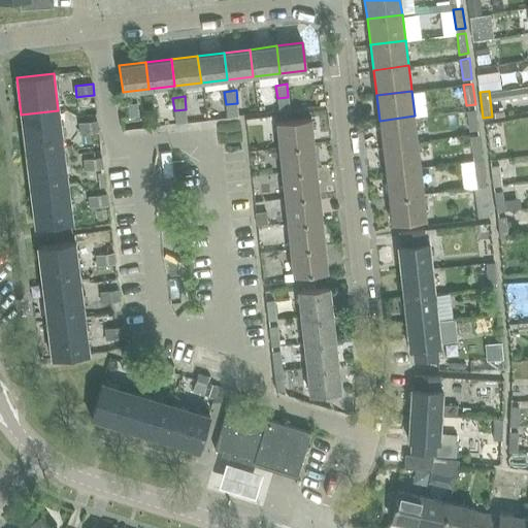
[(278,111),(290,109),(288,97),(277,98),(278,111)]
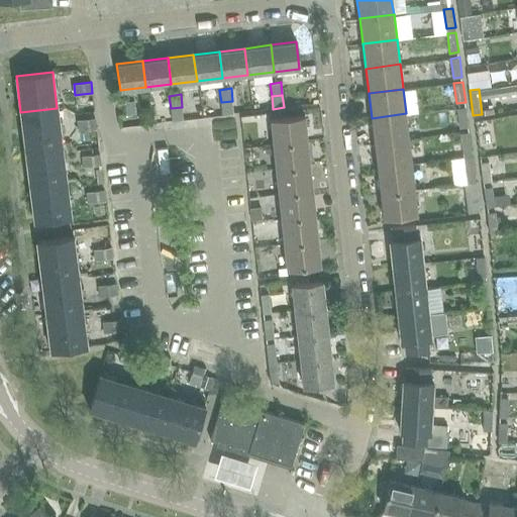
[(124,102),(125,114),(136,113),(134,101),(124,102)]
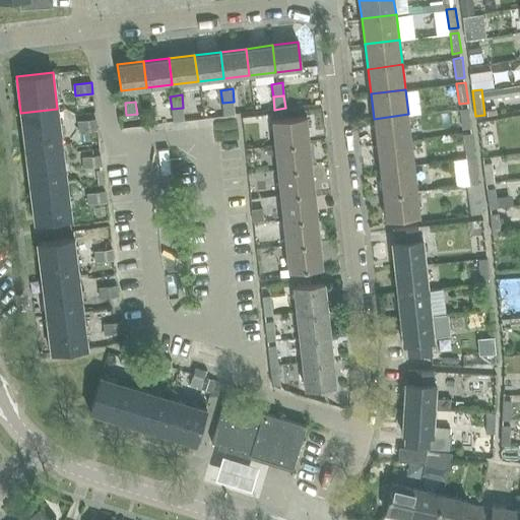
[(234,102),(222,103),(224,116),(236,115),(234,102)]
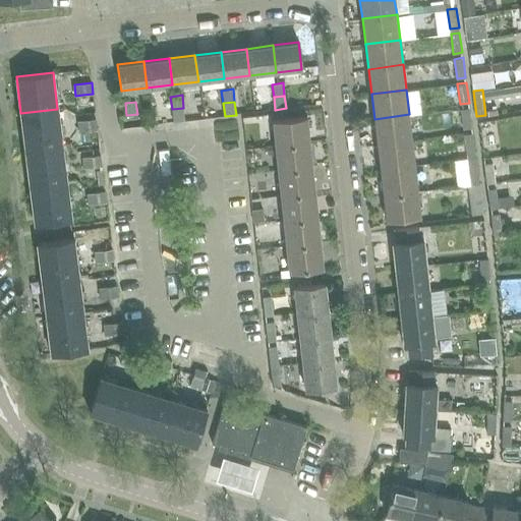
[(183,108),(172,109),(174,122),(185,121),(183,108)]
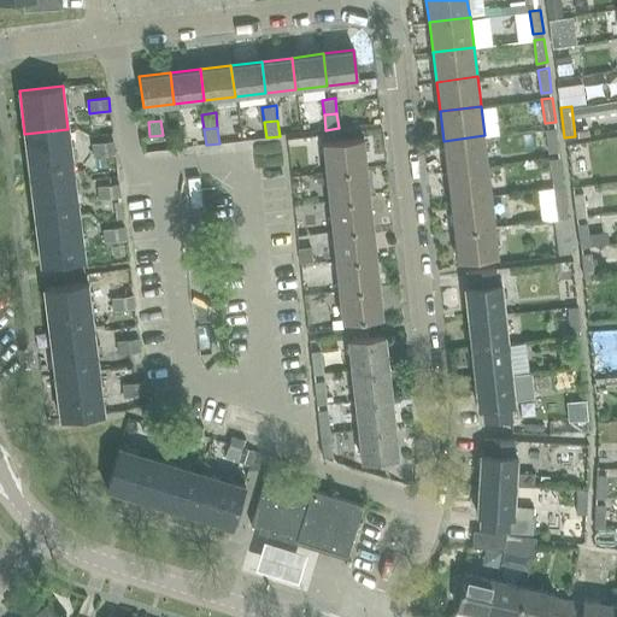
[(559,151),(556,128),(545,129),(548,153),(559,151)]
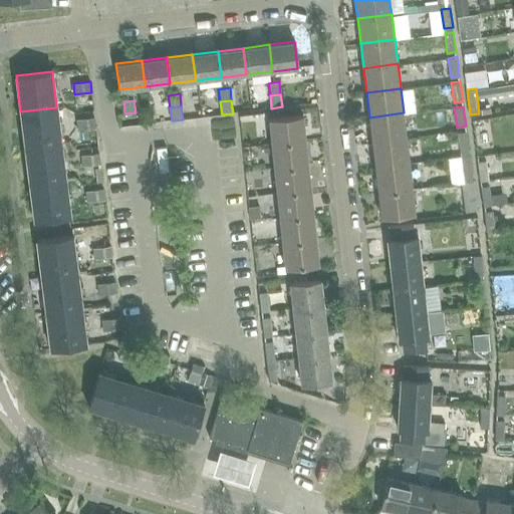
[(20,111),(25,148),(61,143),(56,107),(20,111)]
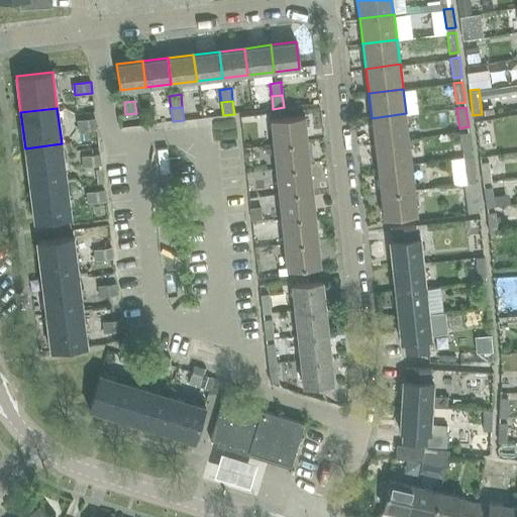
[(271,113),(271,120),(273,144),(274,144),(307,141),(304,116),(286,118),(285,112),(271,113)]
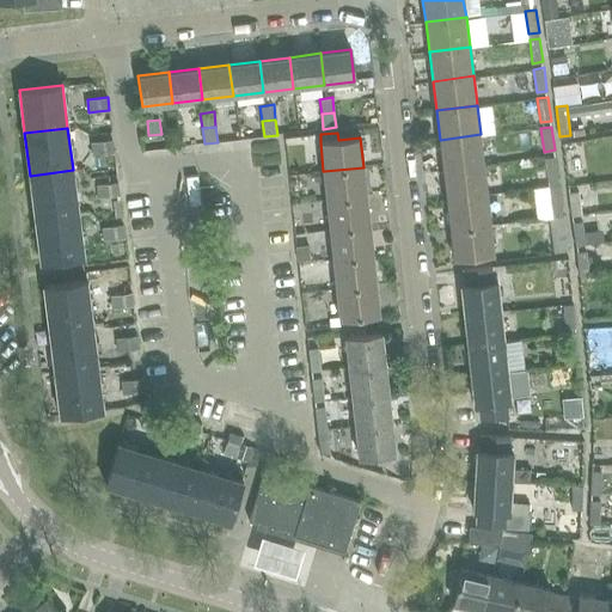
[(444,170),(484,164),(481,134),(440,140),(444,170)]
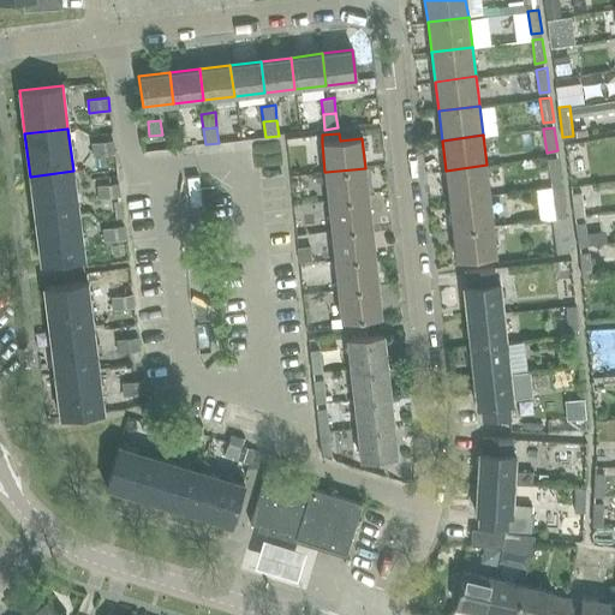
[(113,139),(103,141),(93,142),(95,156),(115,154),(113,139)]
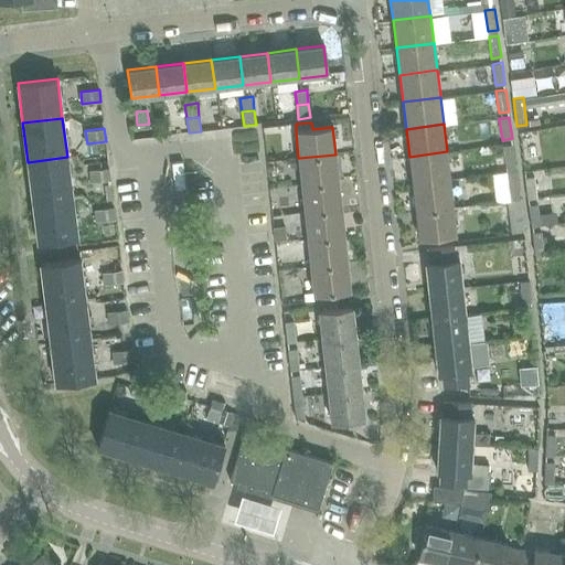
[(503,146),(507,172),(518,170),(514,145),(503,146)]
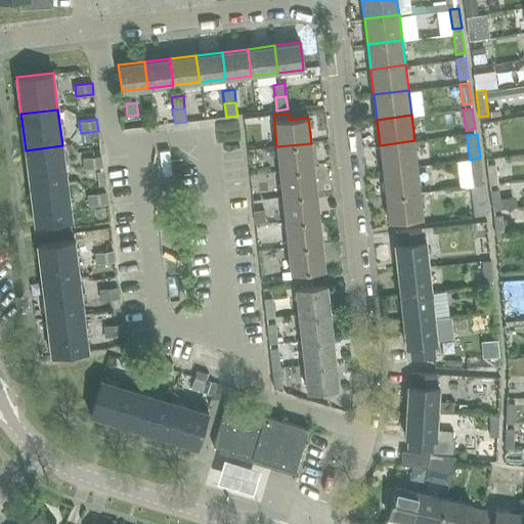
[(418,166),(415,140),(380,145),(383,170),(418,166)]
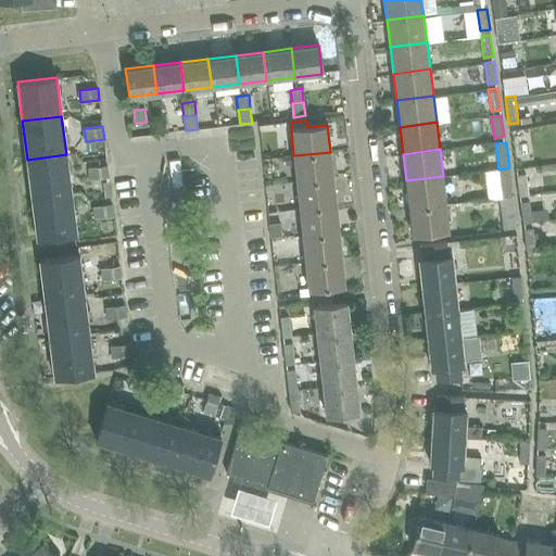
[(333,178),(330,152),(294,155),(293,155),(285,156),(286,165),(294,164),(297,182),(333,178)]
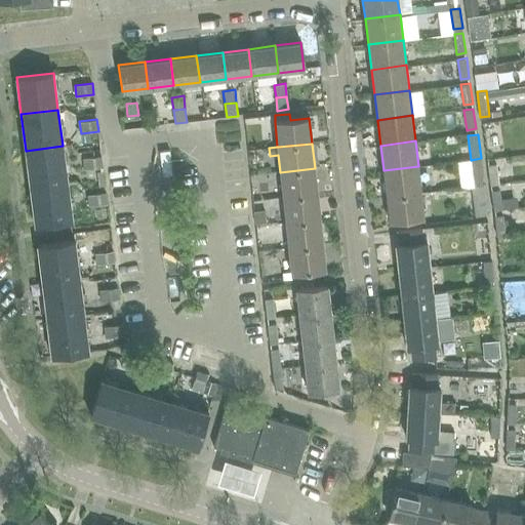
[(67,183),(63,146),(26,151),(30,188),(67,183)]
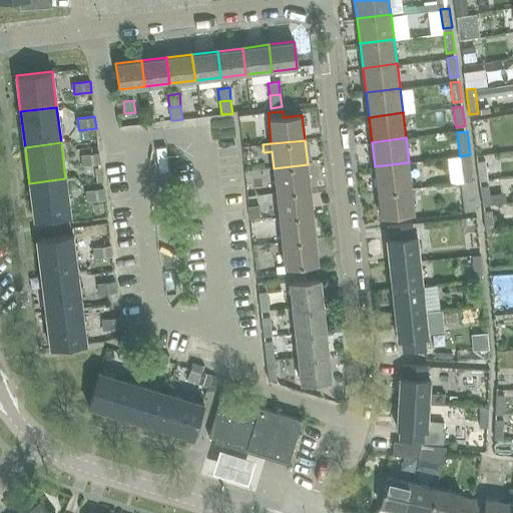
[(83,165),(100,163),(99,152),(82,154),(83,165)]
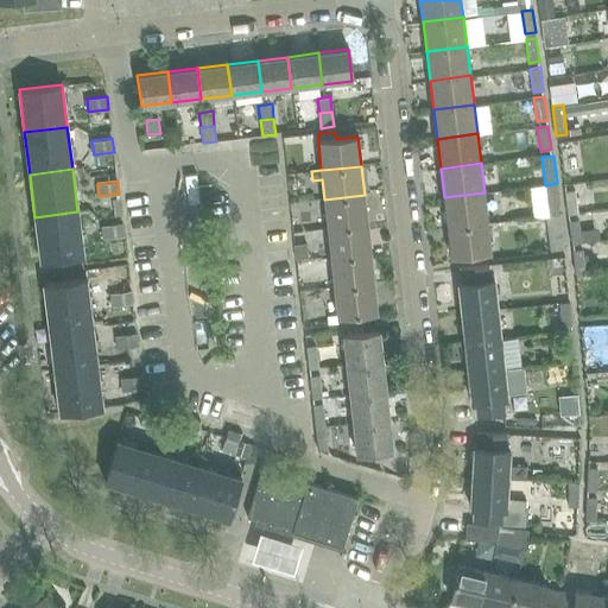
[(545,185),(550,215),(561,214),(557,183),(545,185)]
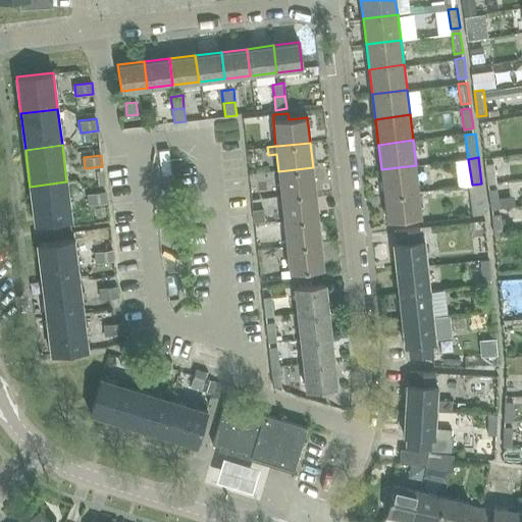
[(468,158),(455,158),(456,186),(469,185),(468,158)]
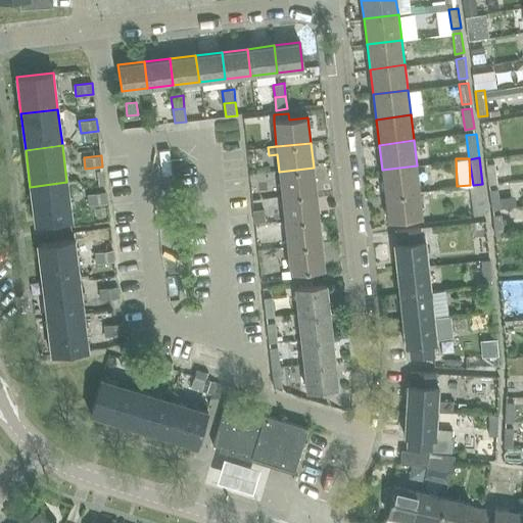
[(497,183),(495,162),(486,163),(488,184),(497,183)]
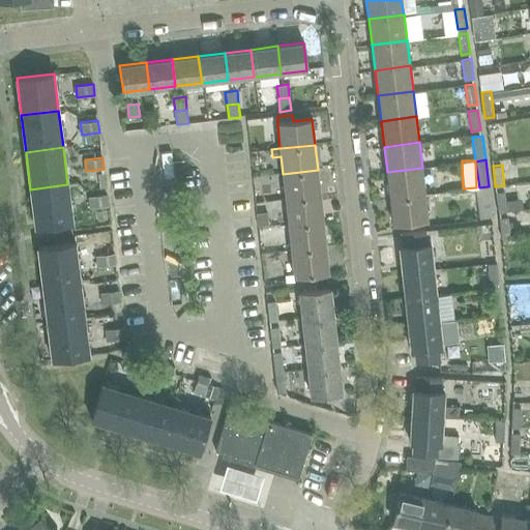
[(387,172),(390,198),(425,194),(422,168),(387,172)]
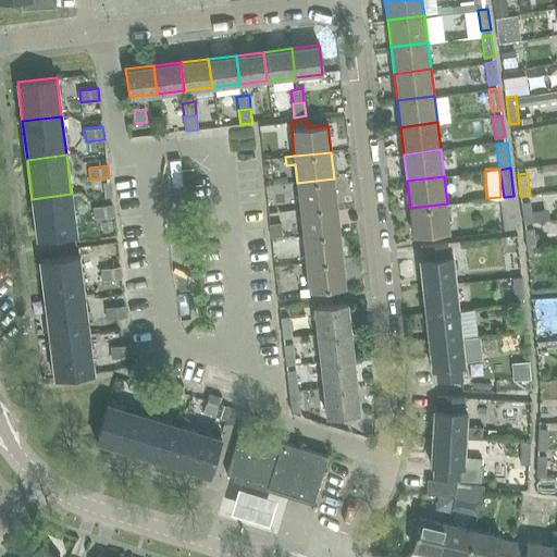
[(336,206),(334,178),(297,183),(300,209),(336,206)]
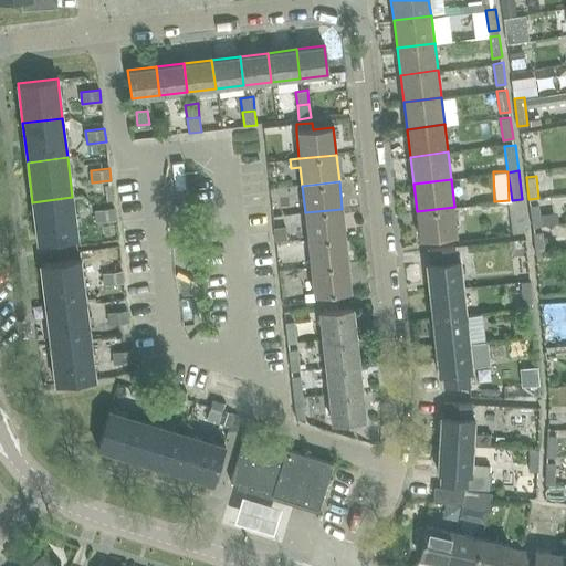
[(32,202),(34,222),(38,242),(76,237),(72,197),(32,202)]
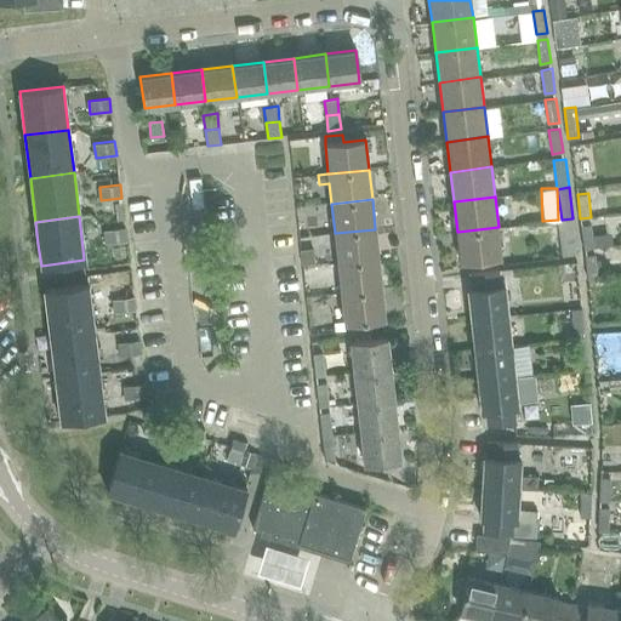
[(562,220),(557,221),(563,256),(579,255),(573,218),(562,220)]
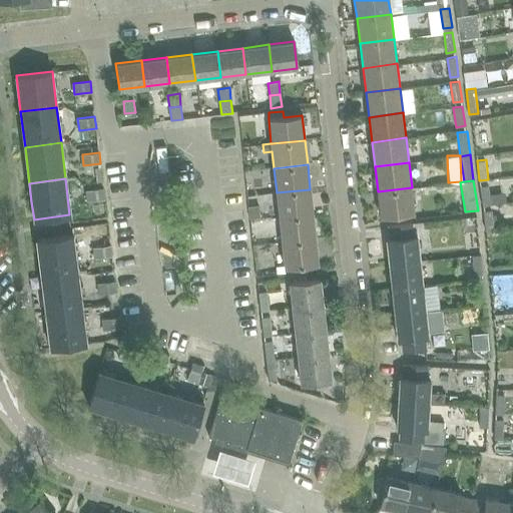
[(491,204),(489,184),(480,185),(483,205),(491,204)]
